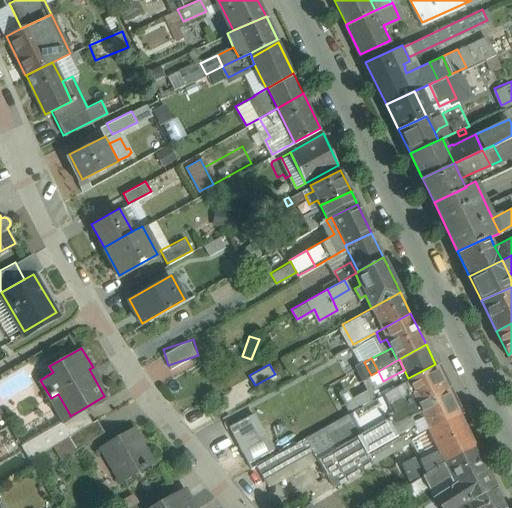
[(408,378),(405,380),(409,389),(416,402),(447,387),(435,364),(408,378)]
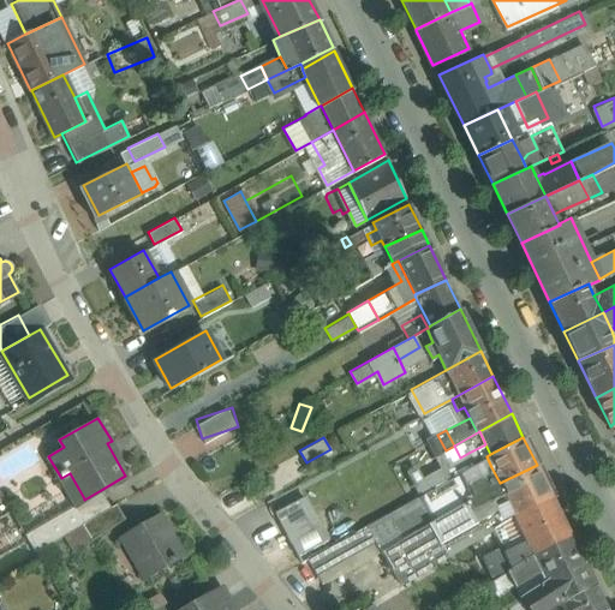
[(408,490),(413,497),(459,471),(473,464),(469,453),(460,458),(439,470),(406,484),(408,490)]
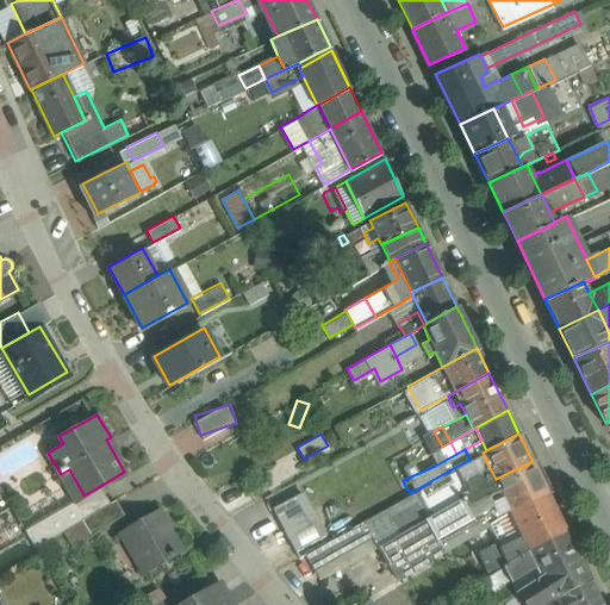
[(533,461),(496,479),(511,510),(547,492),(533,461)]
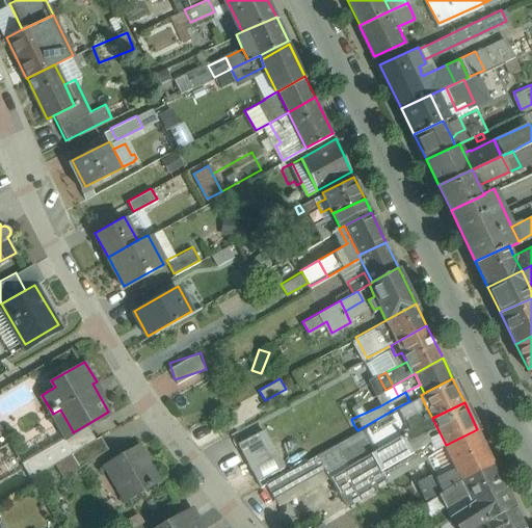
[(422,408),(402,419),(408,430),(408,431),(421,424),(432,418),(425,404),(421,406),(422,408)]
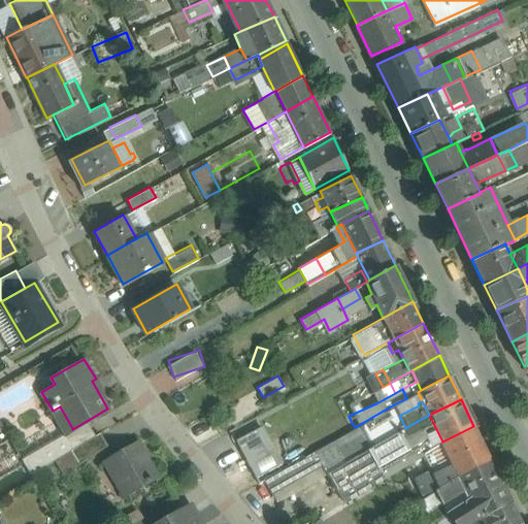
[(355,427),(315,450),(322,462),(322,463),(325,467),(365,445),(367,449),(405,427),(399,416),(394,404),(355,427)]
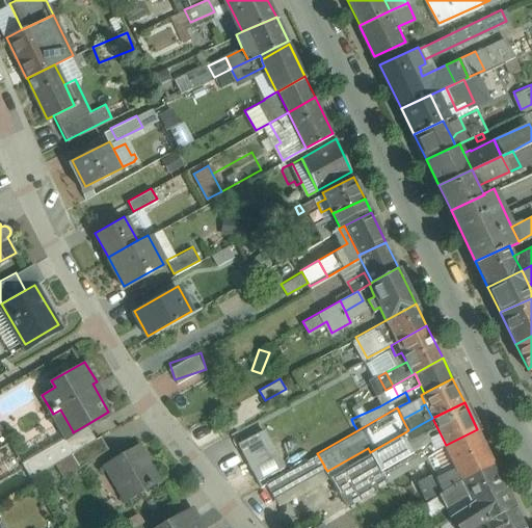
[(421,424),(408,431),(408,430),(370,452),(379,469),(339,492),(346,503),(444,446),(446,445),(432,418),(421,424)]
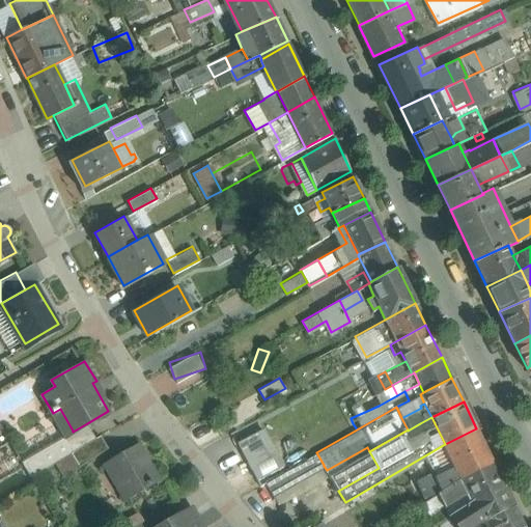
[(87,423),(73,432),(73,431),(61,437),(71,451),(95,437),(87,423)]
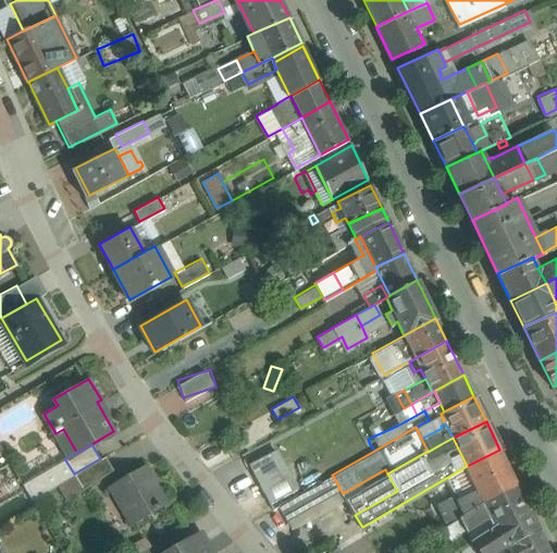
[(467,466),(465,467),(477,490),(482,502),(486,500),(517,486),(499,450),(467,466)]
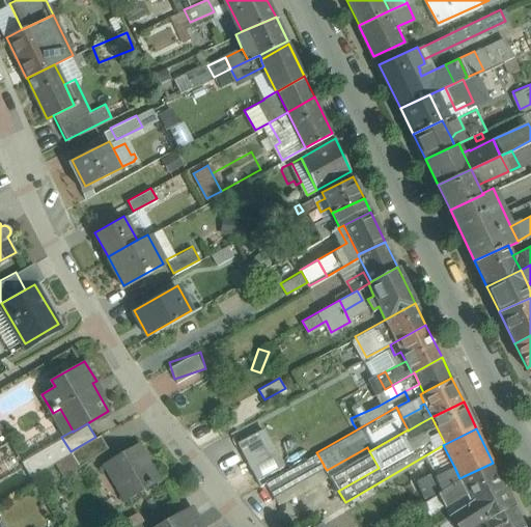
[(95,437),(71,451),(78,464),(108,446),(101,434),(95,437)]
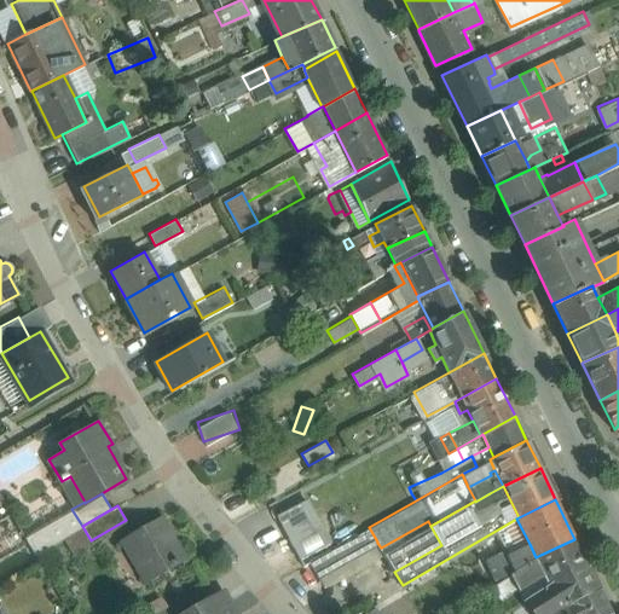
[(71,509),(24,537),(35,554),(82,526),(71,509)]
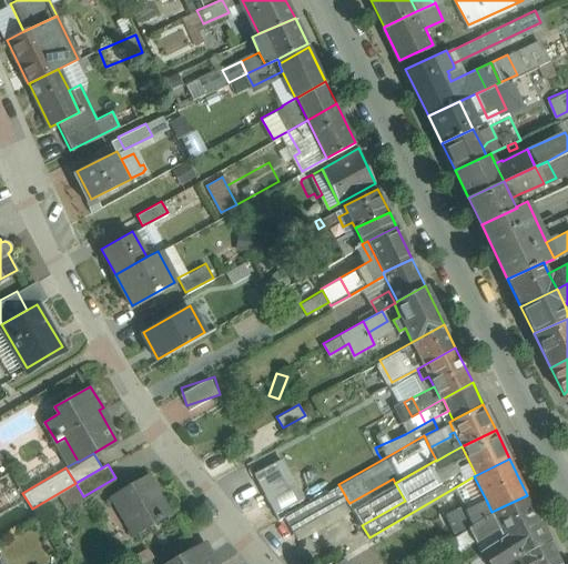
[(146,474),(112,494),(134,532),(169,512),(146,474)]
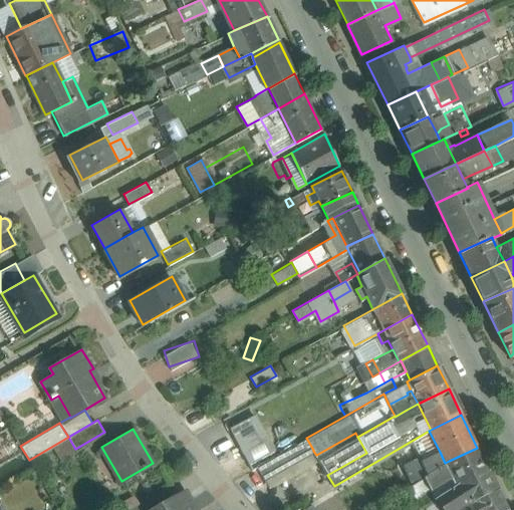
[(357,437),(318,460),(327,475),(366,453),(357,437)]
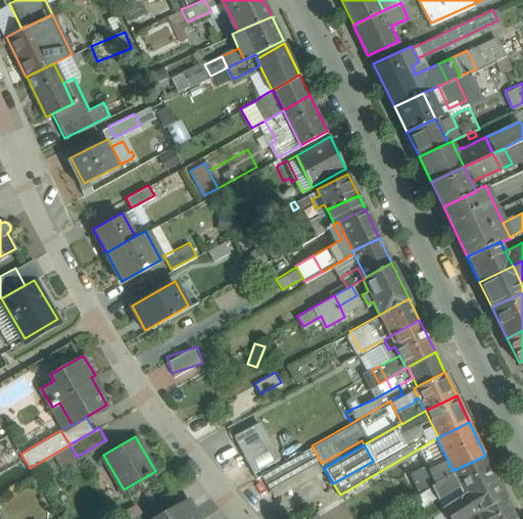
[(319,458),(312,445),(303,450),(312,463),(319,459),(319,458)]
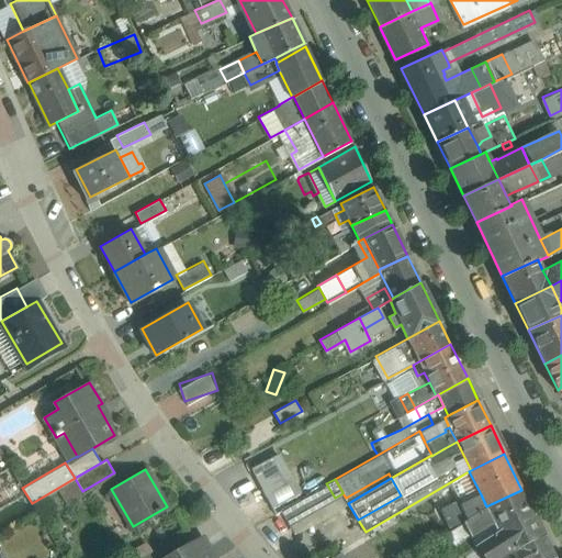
[(326,483),(305,495),(313,510),(335,498),(326,483)]
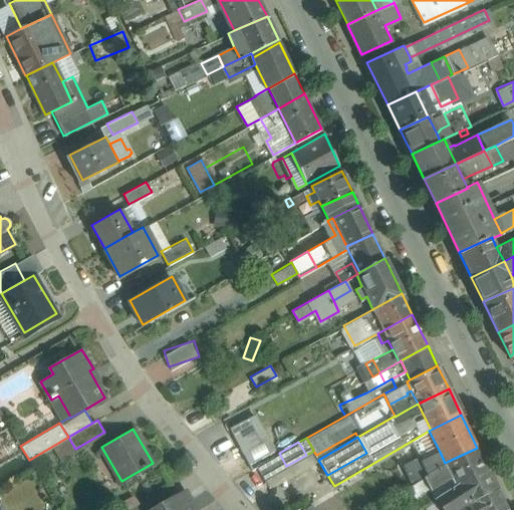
[(477,448),(449,461),(445,463),(445,464),(451,476),(455,484),(462,481),(487,468),(477,448)]
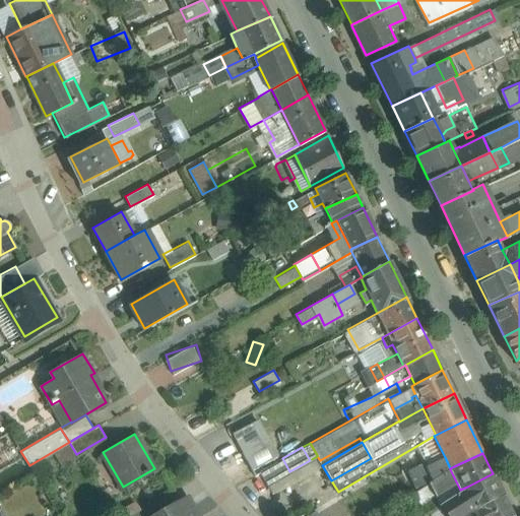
[(427,466),(426,467),(432,479),(450,469),(450,468),(445,457),(427,466)]
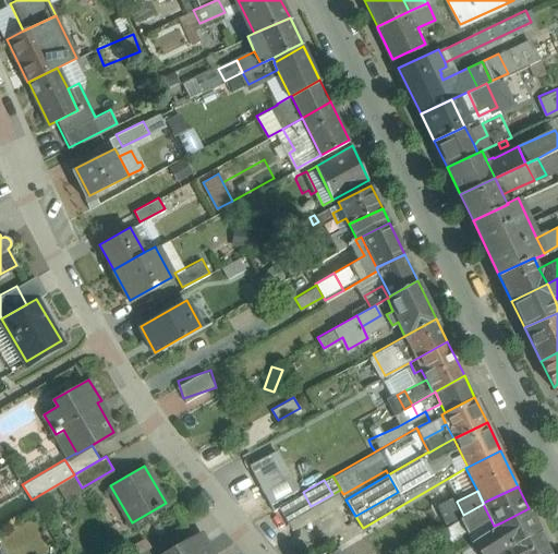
[(298,495),(279,505),(287,519),(311,506),(303,492),(298,495)]
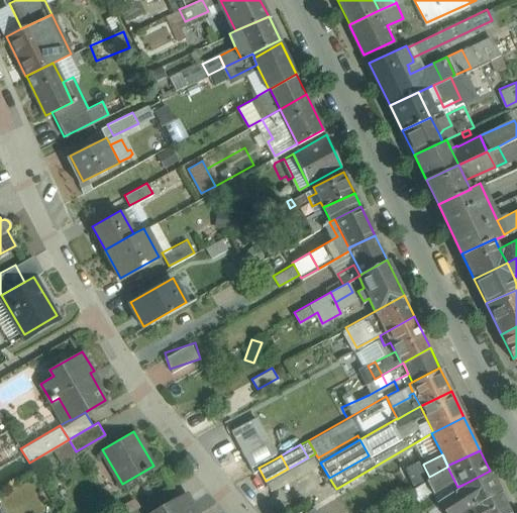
[(421,458),(404,467),(414,486),(416,485),(426,479),(429,477),(423,465),(424,464),(421,458)]
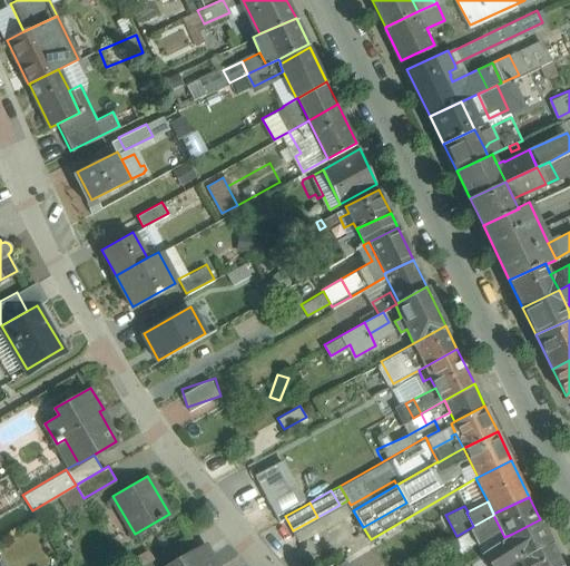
[(473,526),(470,528),(478,543),(500,528),(493,515),(473,526)]
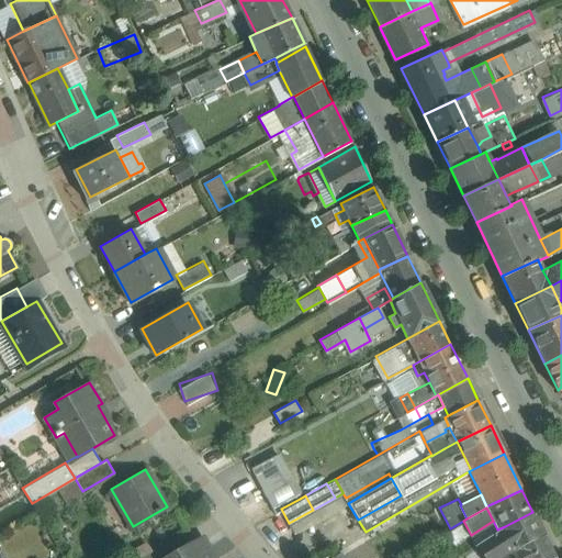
[(532,512),(505,526),(516,548),(518,547),(543,535),(532,512)]
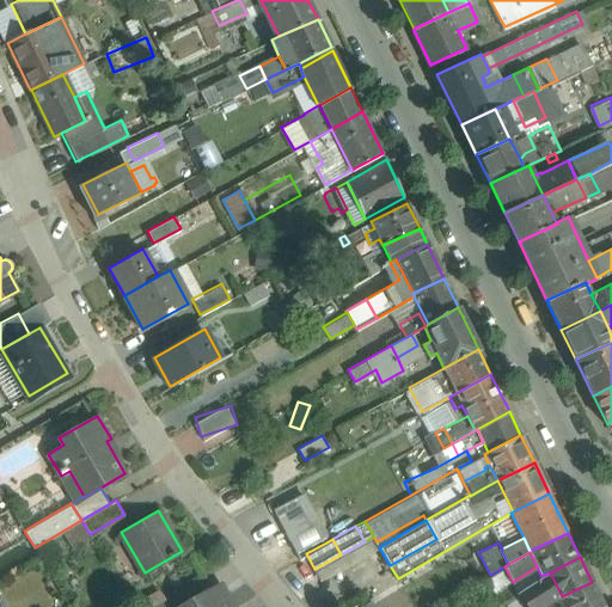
[(505,566),(493,574),(494,575),(482,582),(488,596),(513,582),(505,566)]
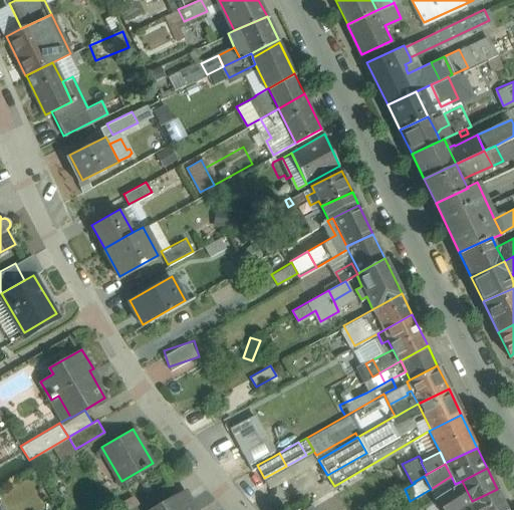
[(455,484),(451,487),(452,488),(464,506),(466,505),(472,501),(462,481),(455,484)]
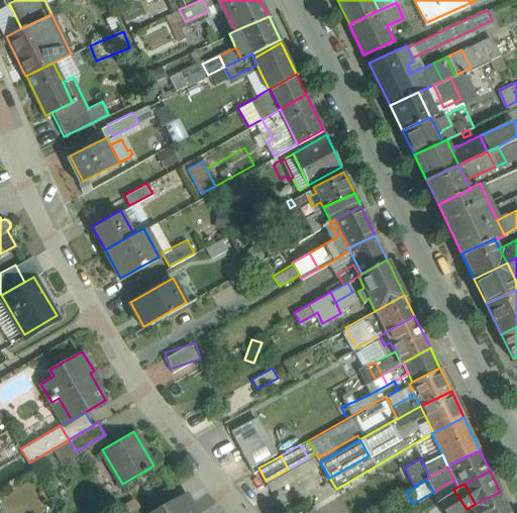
[(459,512),(467,509),(454,491),(436,502),(443,512),(459,512)]
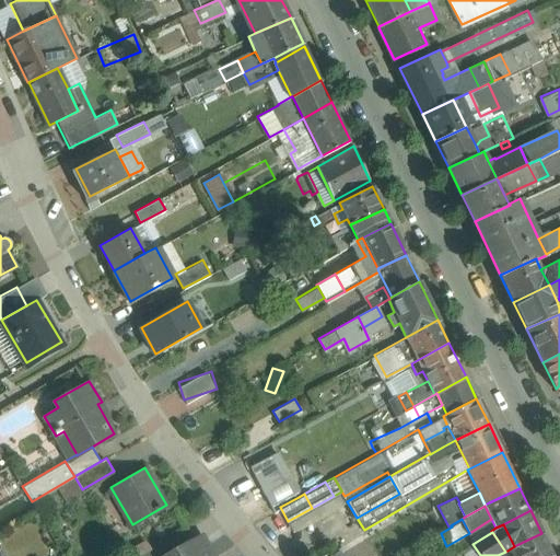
[(163,555),(183,545),(176,533),(138,555),(163,555)]
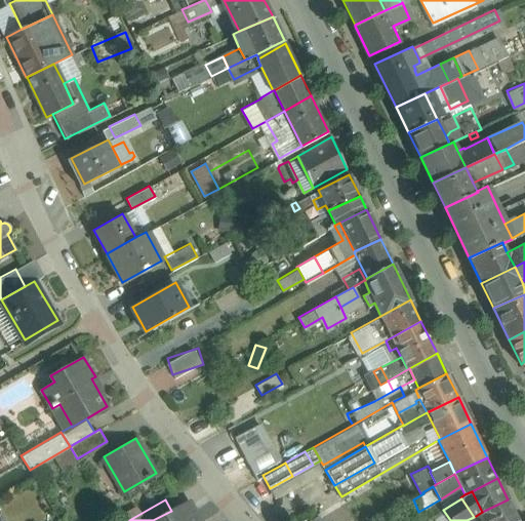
[(489,520),(515,520),(518,520),(508,499),(484,511),(489,520)]
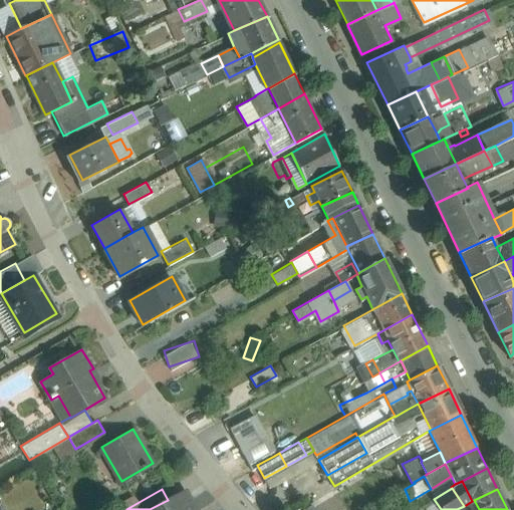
[(168,500),(150,509),(195,509),(184,490),(168,500)]
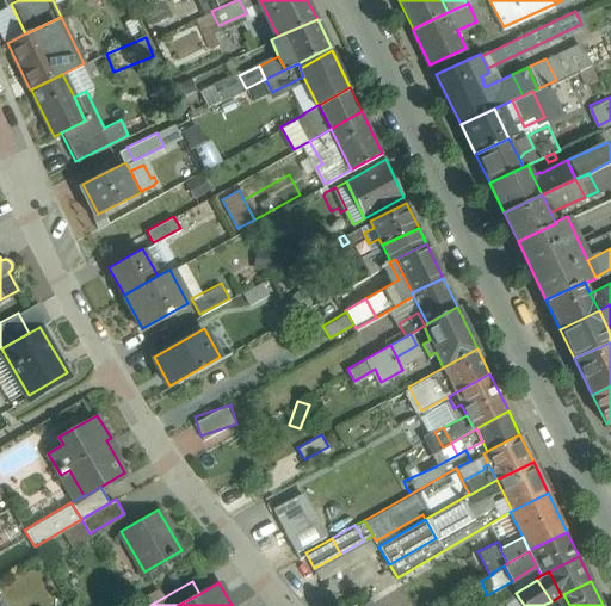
[(561,595),(554,600),(556,605),(569,605),(563,594),(561,595)]
